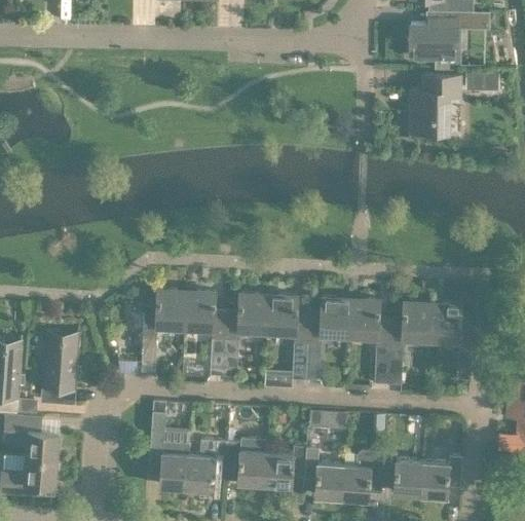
[(428,0),(428,10),(447,10),(473,11),(473,9),(472,0),(428,0)]
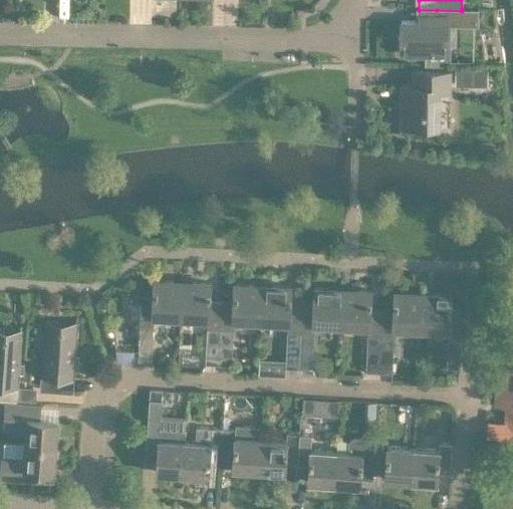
[(417,23),(401,22),(401,55),(425,55),(425,66),(444,66),(444,55),(446,55),(446,25),(477,26),(477,12),(462,12),(462,11),(437,10),(419,10),(417,10),(417,23)]
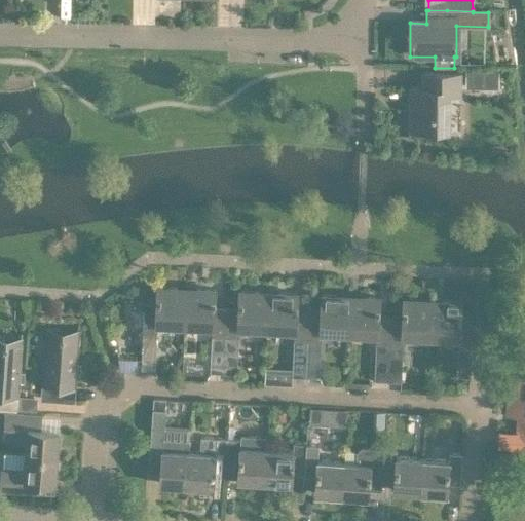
[(498,72),(465,72),(465,89),(498,89),(498,72)]
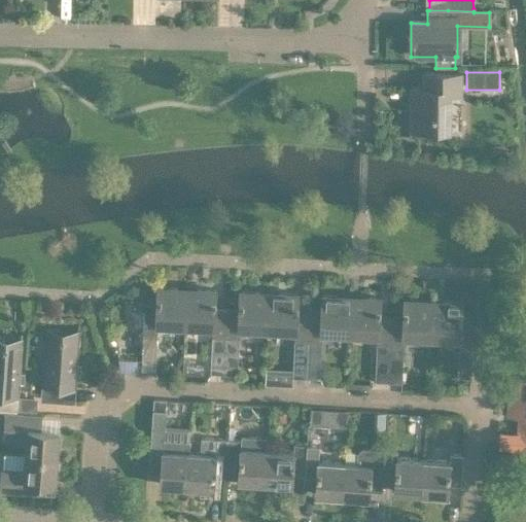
[(423,89),(410,89),(410,132),(449,132),(449,91),(460,91),(460,73),(423,73),(423,89)]
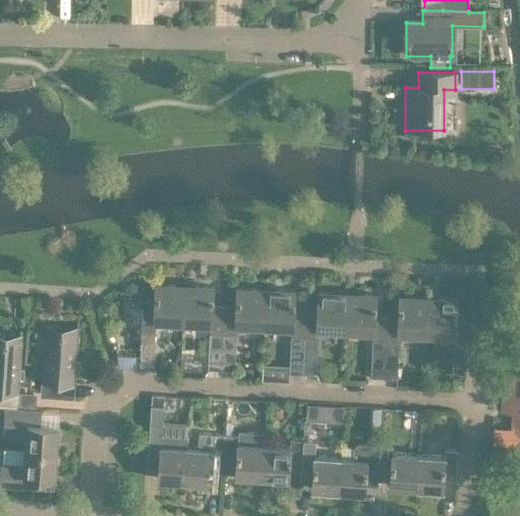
[(155,324),(182,325),(184,288),(156,287),(155,306),(141,305),(138,368),(152,369),(155,324)]
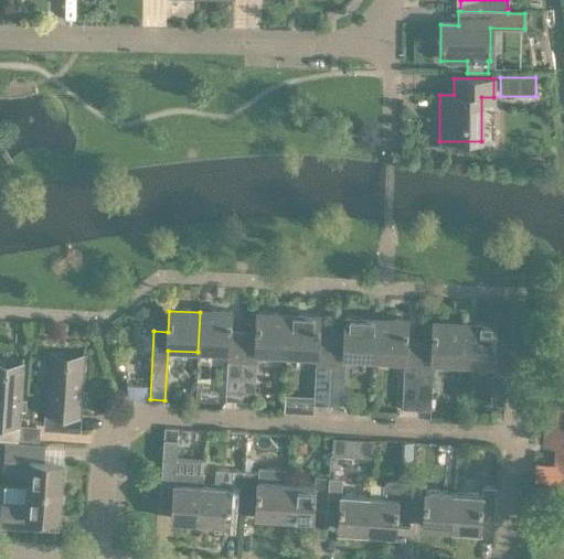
[(224,402),(238,402),(242,335),(230,334),(231,314),(200,312),(198,352),(226,354),(224,402)]
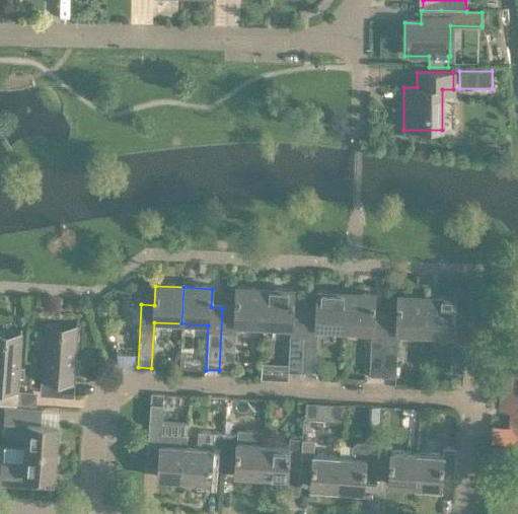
[(222,308),(219,370),(232,371),(234,326),(263,327),(265,291),(235,290),(234,308),(222,308)]
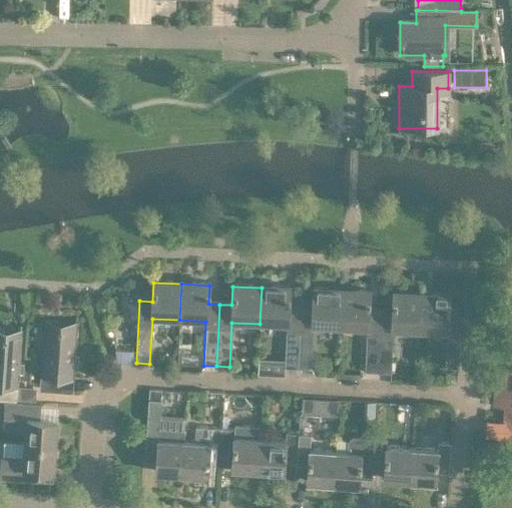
[(289,307),(290,290),(262,288),(260,324),(286,325),(284,369),(298,370),(301,308),(289,307)]
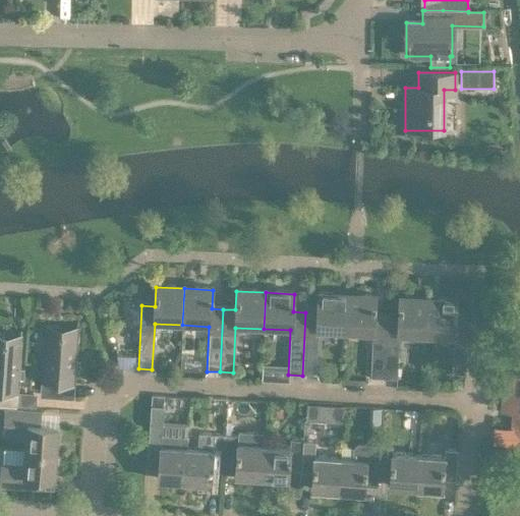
[(318,331),(345,333),(346,296),(319,295),(318,312),(305,312),(302,376),(315,377),(318,331)]
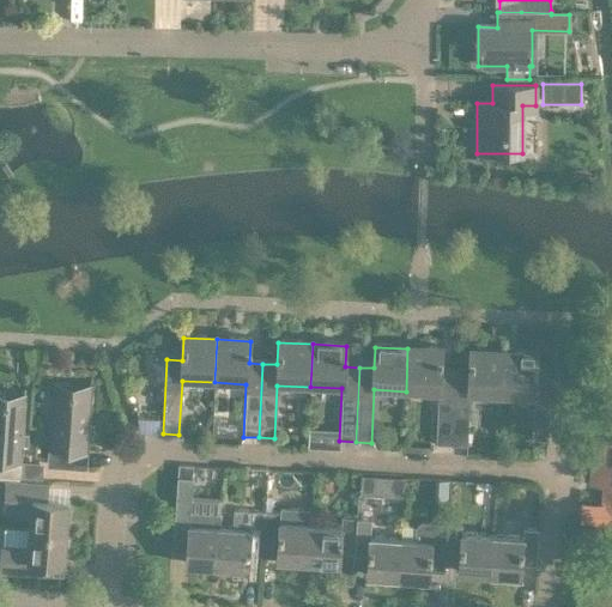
[(435,445),(450,447),(454,372),(440,372),(441,350),(407,348),(406,392),(437,393),(435,445)]
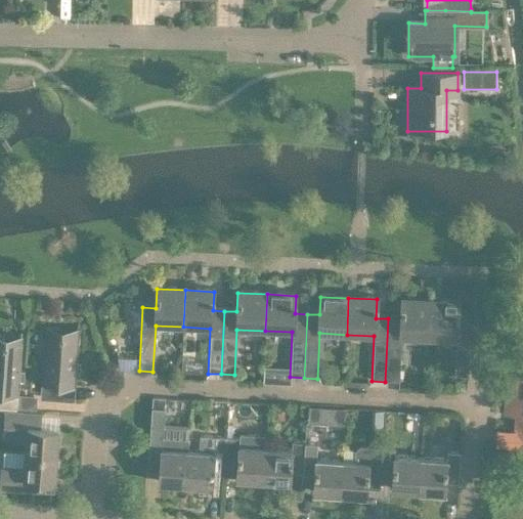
[(388,318),(385,382),(399,383),(401,337),(429,338),(430,317),(430,302),(402,301),(401,319),(388,318)]
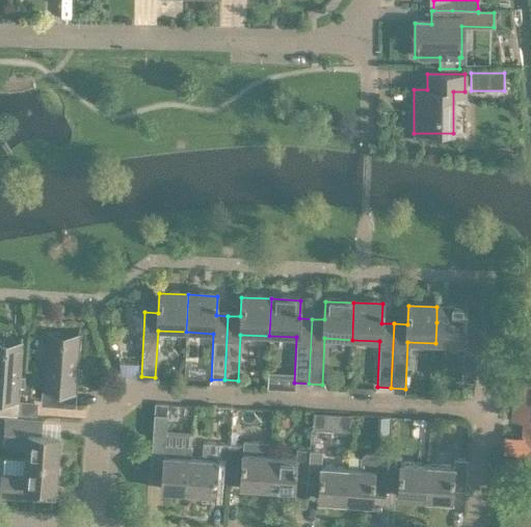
[(436,307),(436,322),(435,343),(463,344),(461,384),(475,384),(477,328),(465,327),(466,309),(436,307)]
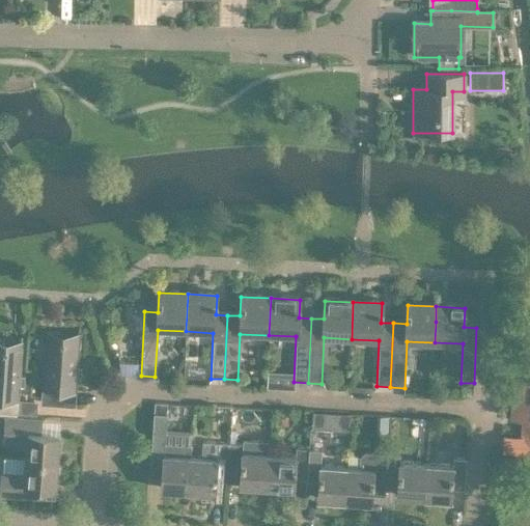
[(61,337),(46,336),(42,405),(73,407),(75,380),(80,380),(81,368),(76,368),(77,341),(61,340),(61,337)]
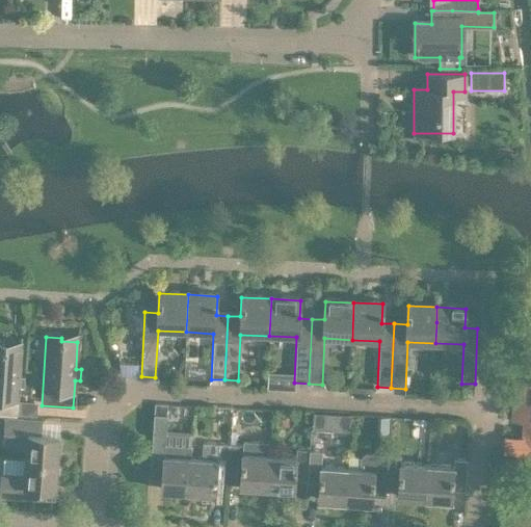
[(4,346),(0,345),(0,417),(17,418),(19,390),(24,390),(25,377),(19,377),(21,350),(4,349),(4,346)]
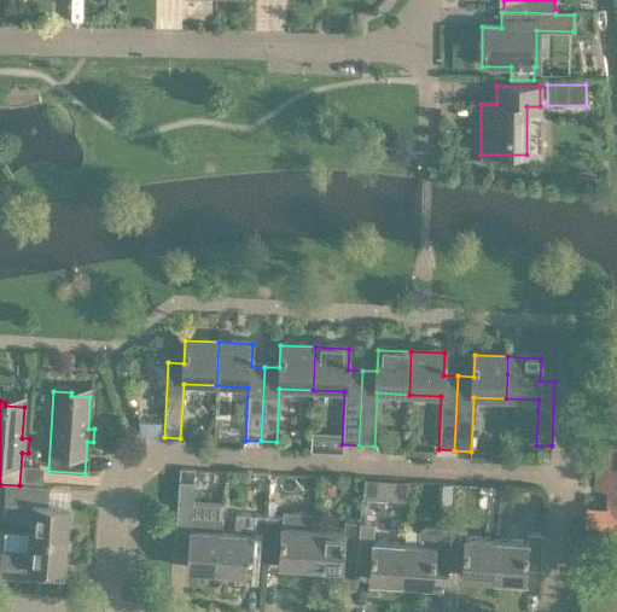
[(616,447),(598,446),(594,489),(612,491),(609,530),(616,530),(616,447)]
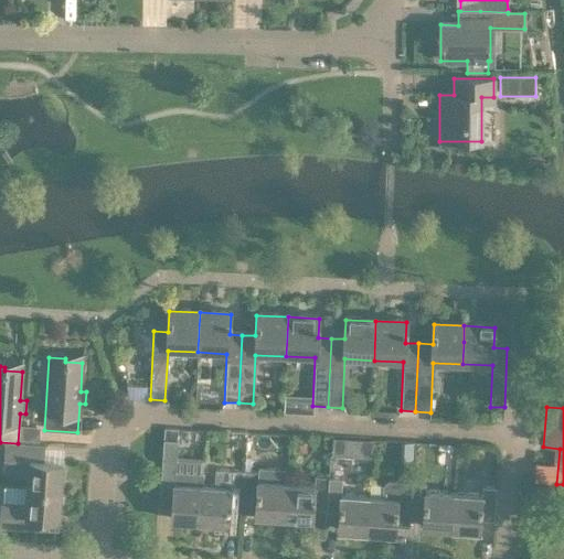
[(333,440),(332,457),(352,458),(353,441),(333,440)]
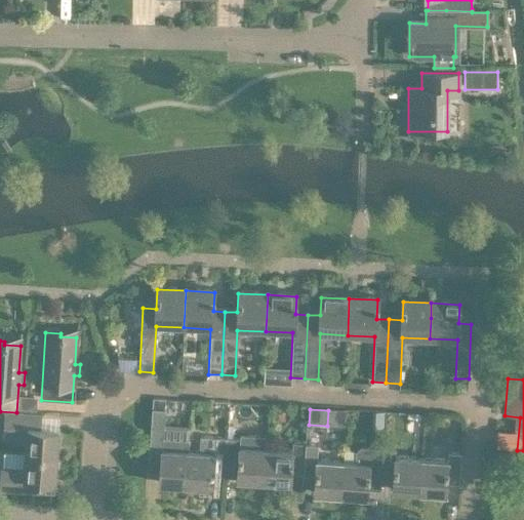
[(151,411),(149,452),(161,453),(159,485),(185,487),(187,453),(188,443),(162,442),(163,412),(151,411)]
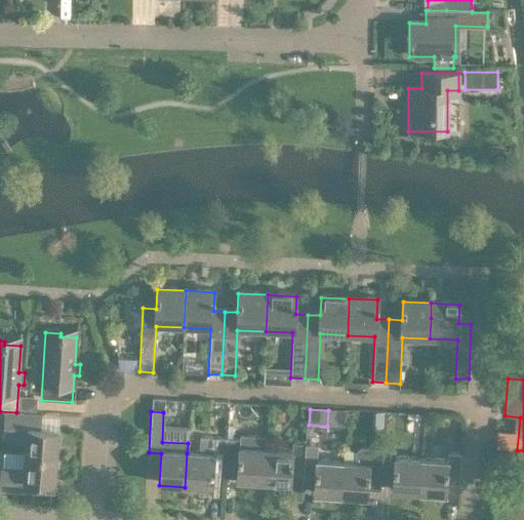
[(27,440),(26,454),(57,457),(59,431),(61,417),(41,417),(5,414),(3,439),(27,440)]
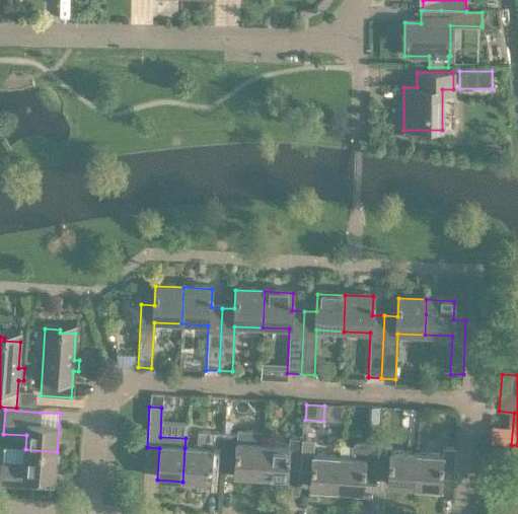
[(199,436),(198,448),(185,448),(182,482),(209,483),(209,473),(222,474),(222,466),(224,437),(213,436),(212,436),(199,436)]
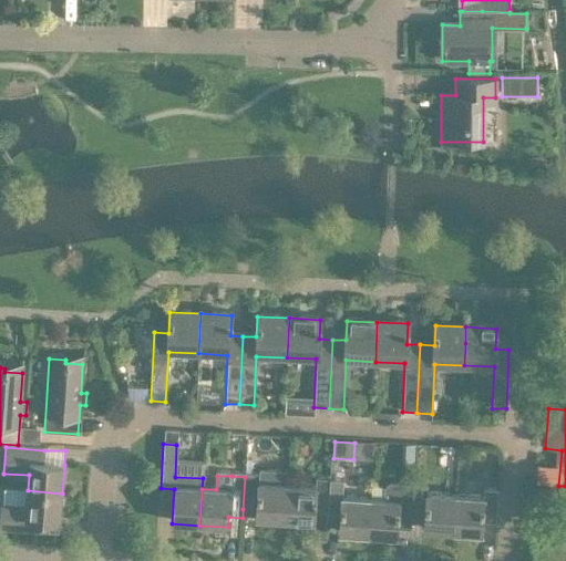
[(245,477),(243,509),(256,509),(256,520),(285,522),(287,486),(258,484),(259,477),(245,477)]
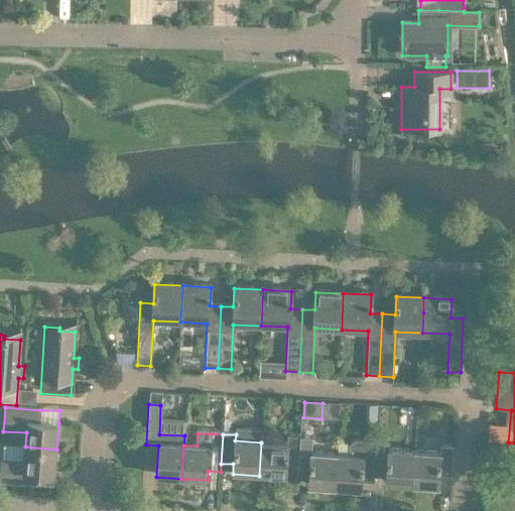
[(286,444),(261,442),(259,476),(284,478),(285,468),(297,469),(299,438),(287,438),(286,444)]
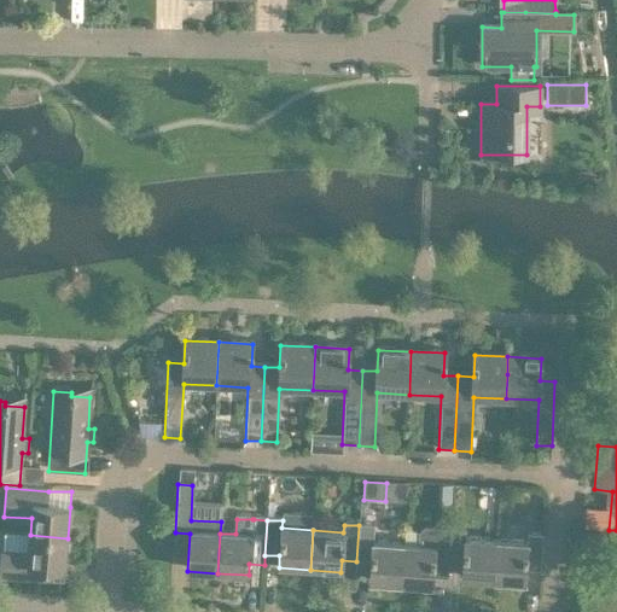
[(370,583),(401,586),(403,546),(373,545),(373,526),(359,525),(356,561),(371,563),(370,583)]
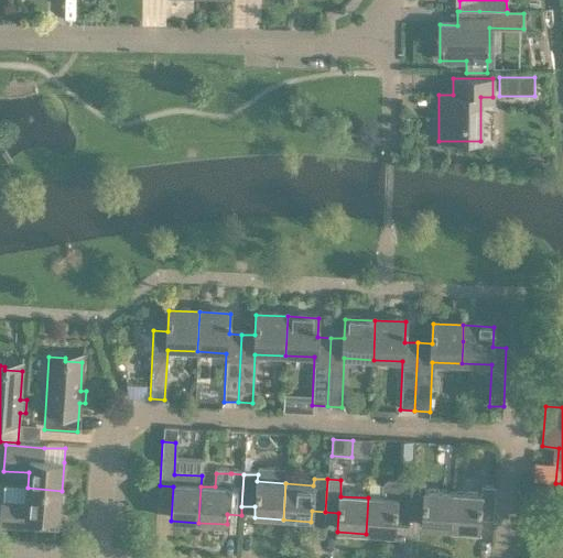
[(382,499),(368,498),(366,534),(396,536),(396,527),(408,527),(409,518),(411,485),(388,484),(383,488),(382,499)]
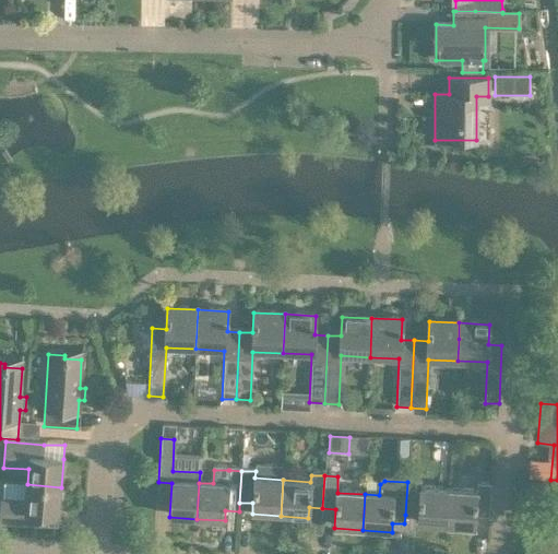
[(416,526),(446,528),(448,491),(420,490),(422,483),(407,482),(405,515),(417,515),(416,526)]
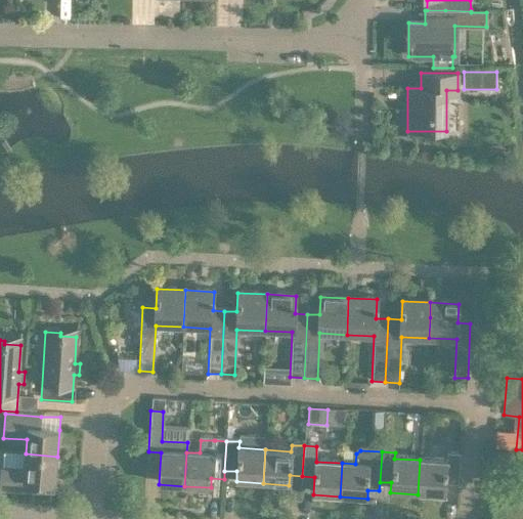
[(25,470),(1,468),(0,486),(0,490),(36,493),(37,481),(55,482),(57,457),(26,453),(25,470)]
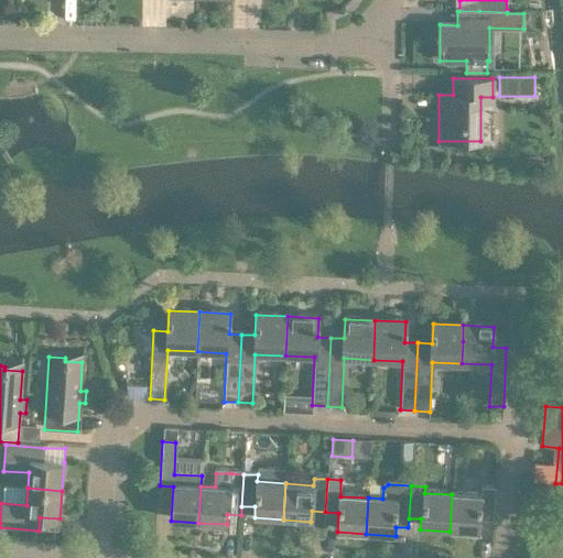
[(452,494),(450,532),(478,534),(479,523),(493,524),(495,491),(482,490),(480,496),(452,494)]
